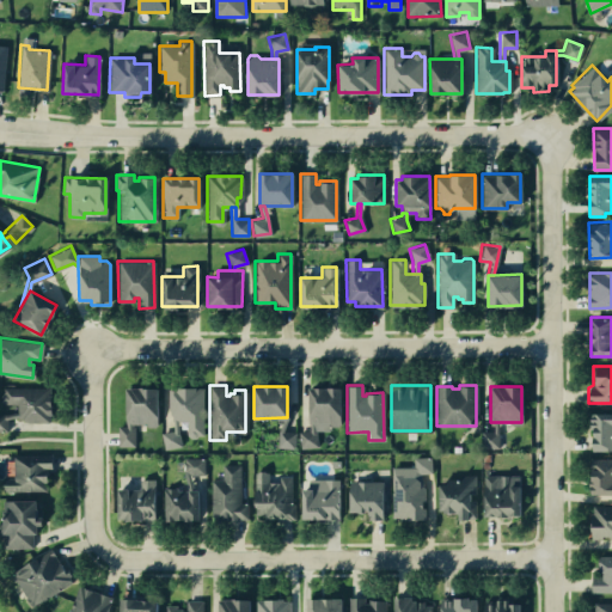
[(17,403),(2,403),(2,387),(48,387),(49,414),(47,414),(47,421),(22,421),(22,417),(17,417),(17,416),(17,410),(17,403)]
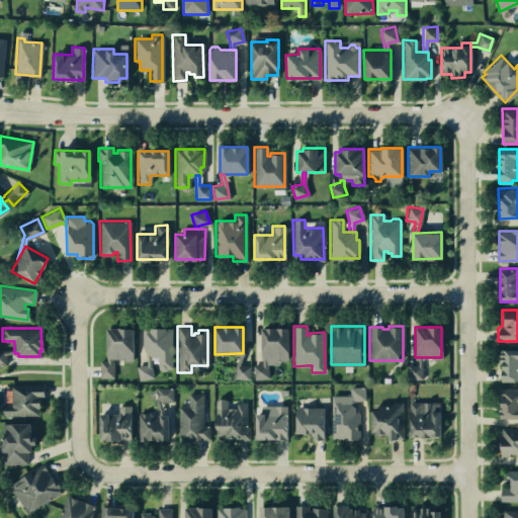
[(132,328),(133,358),(112,358),(106,358),(105,329),(132,328)]
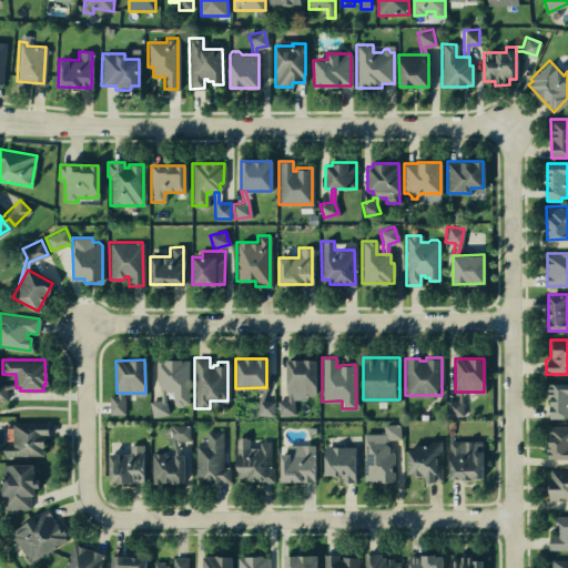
[(155,362),(162,362),(162,359),(188,359),(188,403),(172,403),(172,391),(164,391),(160,391),(159,391),(159,381),(155,381),(155,362)]
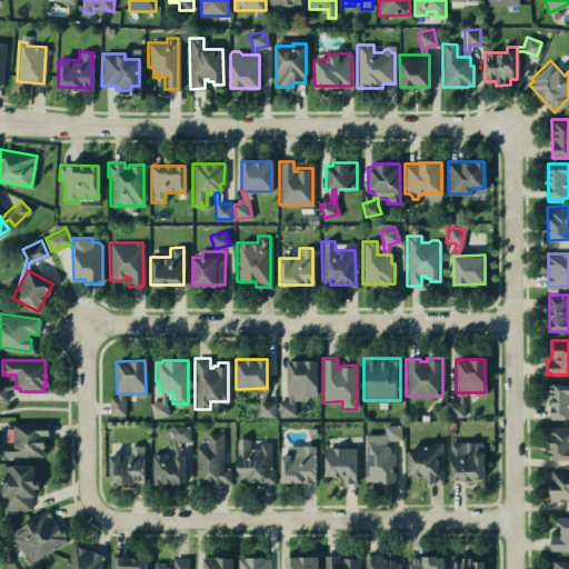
[(287,396),(286,360),(315,360),(316,396),(305,396),(305,399),(287,400),(287,396)]
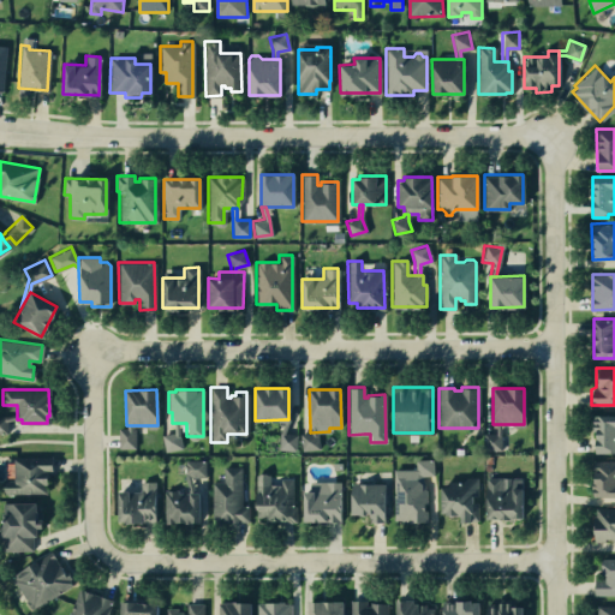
[(17,418),(6,421),(6,433),(0,433),(0,416),(6,416),(17,412),(17,418)]
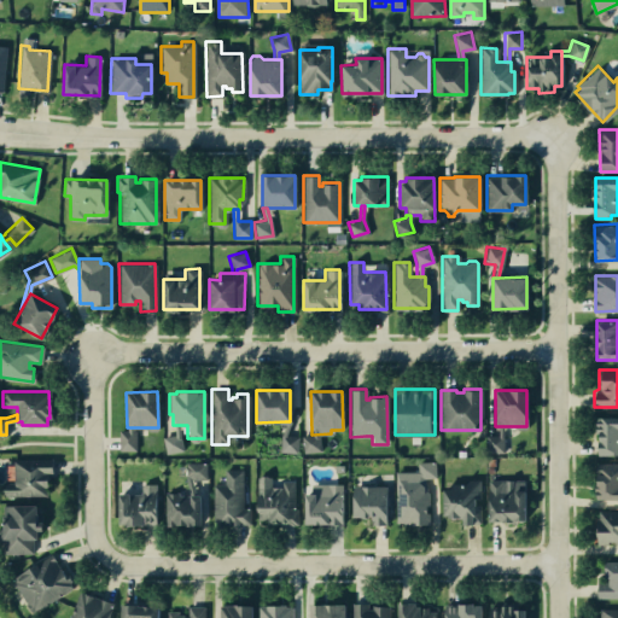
[(617,455),(617,415),(594,415),(594,438),(598,438),(598,455),(617,455)]
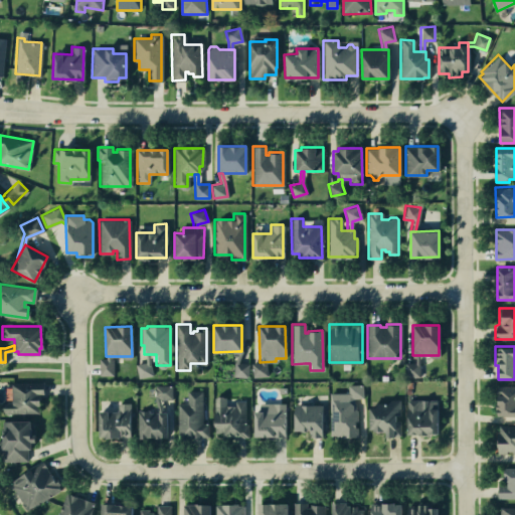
[(247,377),(232,376),(233,362),(237,351),(241,351),(237,362),(247,363),(247,377)]
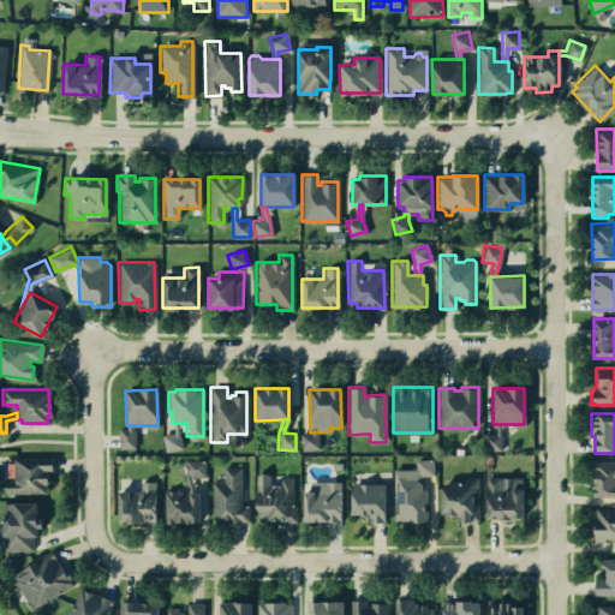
[(179,435),(181,447),(165,451),(161,435),(173,433),(173,423),(178,423),(179,435)]
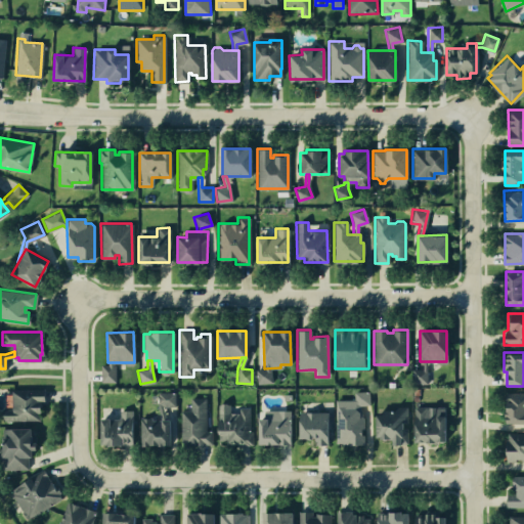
[(426,369),(426,383),(411,383),(411,369),(422,368),(422,361),(427,361),(426,369)]
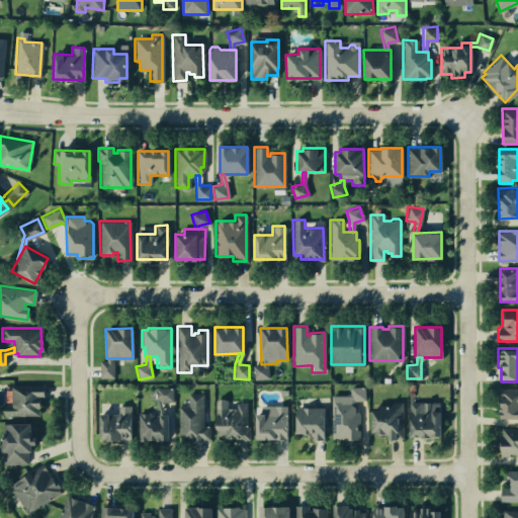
[(106,360),(106,358),(112,358),(112,360),(113,360),(113,377),(99,377),(99,360),(106,360)]
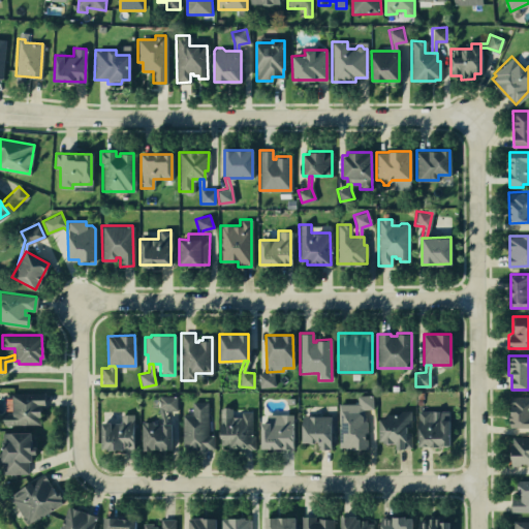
[(257,373),(273,372),(274,385),(258,386),(257,373)]
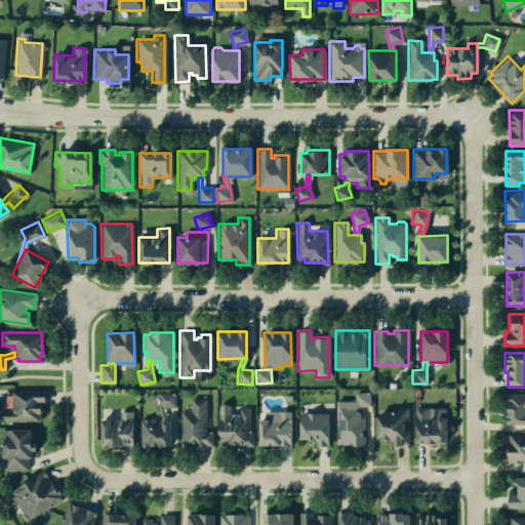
[(10,409),(10,390),(43,390),(43,403),(38,403),(39,420),(3,420),(3,409),(10,409)]
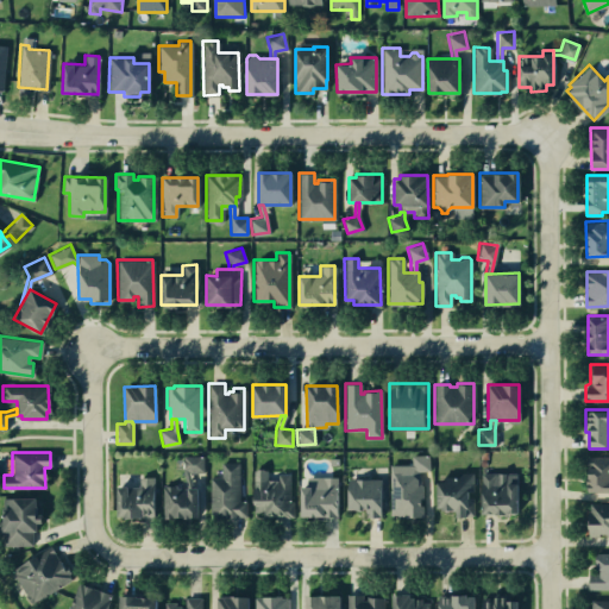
[(389,465),(412,464),(410,456),(427,453),(428,470),(419,470),(419,484),(421,484),(422,516),(405,518),(405,514),(389,514),(389,465)]
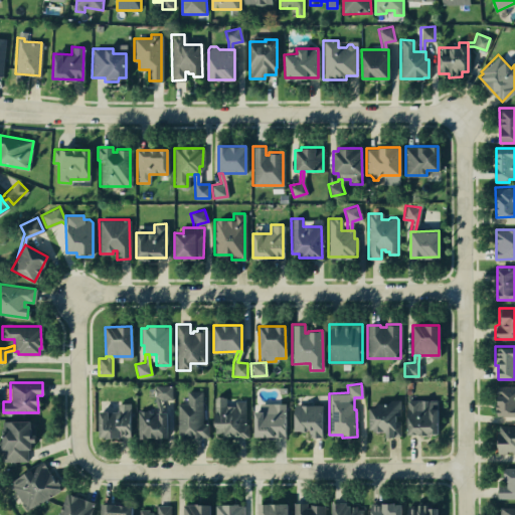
[(514,383),(494,385),(495,416),(514,414),(514,383)]
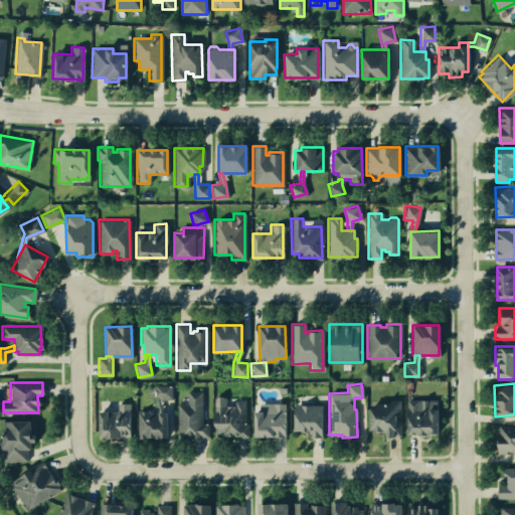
[(155,398),(155,385),(171,385),(171,398),(159,398),(162,412),(158,412),(155,398)]
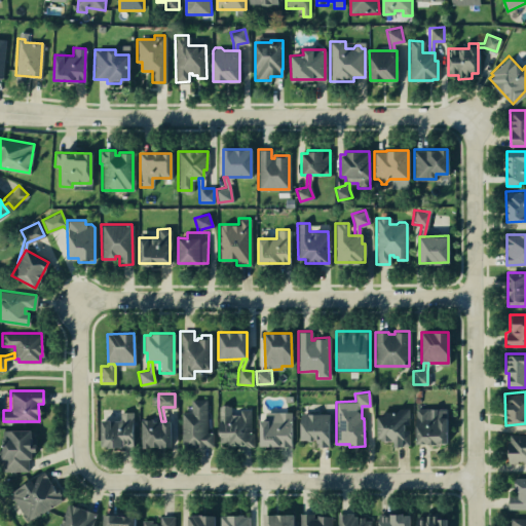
[(181,445),(181,412),(191,411),(190,399),(205,399),(205,431),(212,431),(212,445),(181,445)]
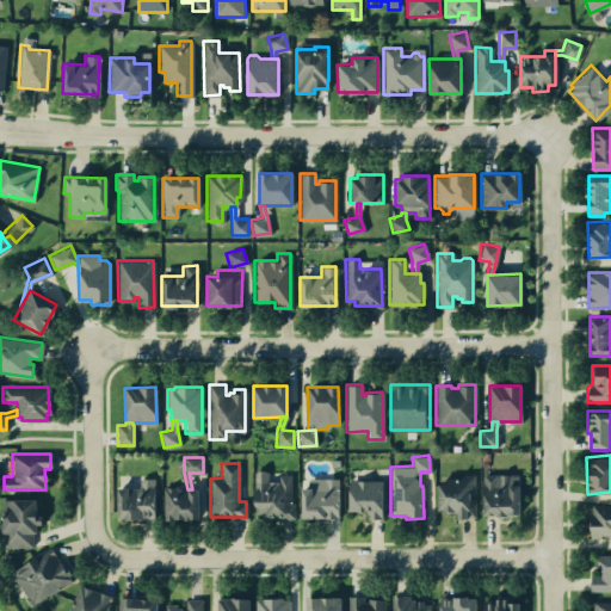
[(278,481),(278,475),(289,475),(289,503),(294,503),(294,518),(263,518),(263,513),(253,513),(253,471),(267,471),(267,481),(278,481)]
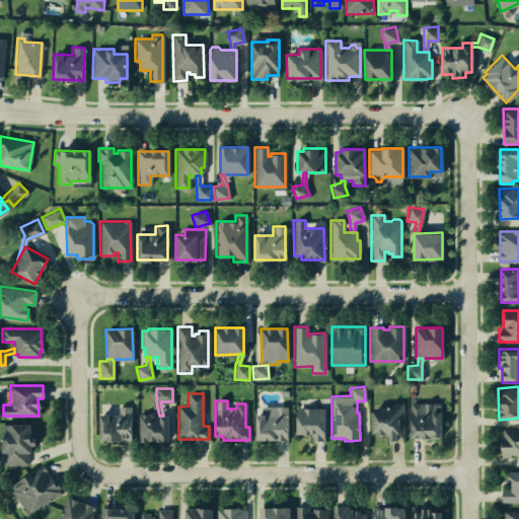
[(371,432),(371,411),(378,411),(378,405),(388,405),(391,402),(402,402),(402,419),(398,419),(398,424),(402,424),(402,439),(387,439),(387,435),(378,435),(378,432),(371,432)]
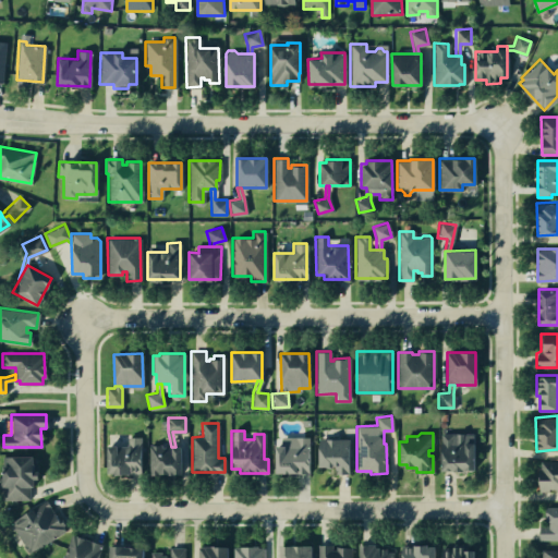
[(473,469),(440,470),(440,434),(473,434),(473,469)]
